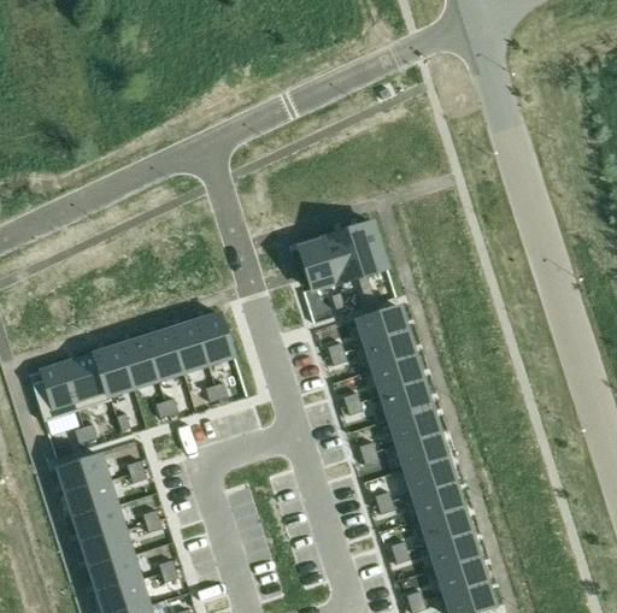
[(371,220),(347,228),(362,275),(366,273),(387,267),(371,220)]
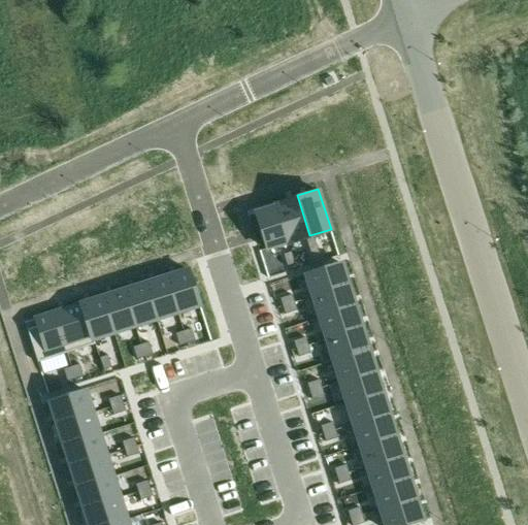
[(297,195),(277,202),(290,241),(306,236),(309,235),(297,195)]
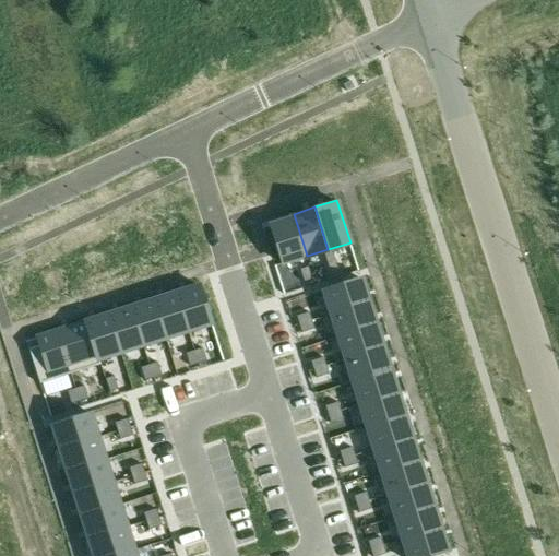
[(293,216),(271,224),(283,261),(305,255),(306,257),(307,256),(294,214),(293,214),(293,216)]
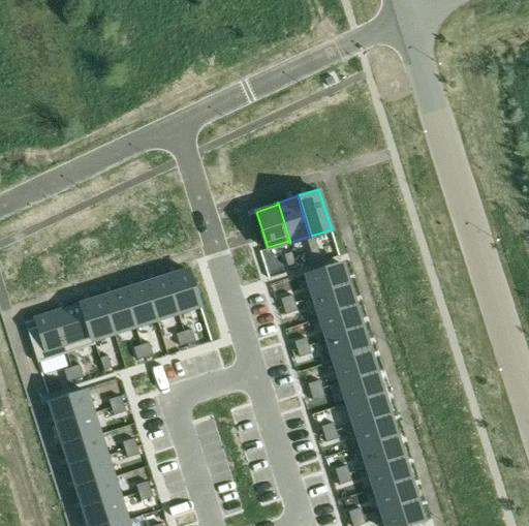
[(310,236),(307,238),(310,249),(318,247),(314,235),(310,236)]
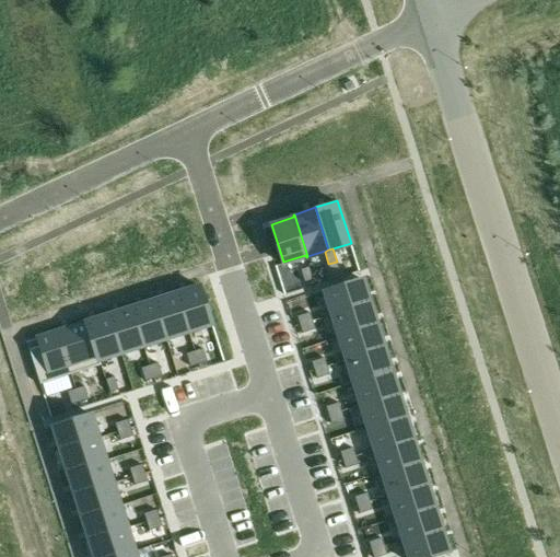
[(337,262),(328,264),(333,277),(341,274),(337,262)]
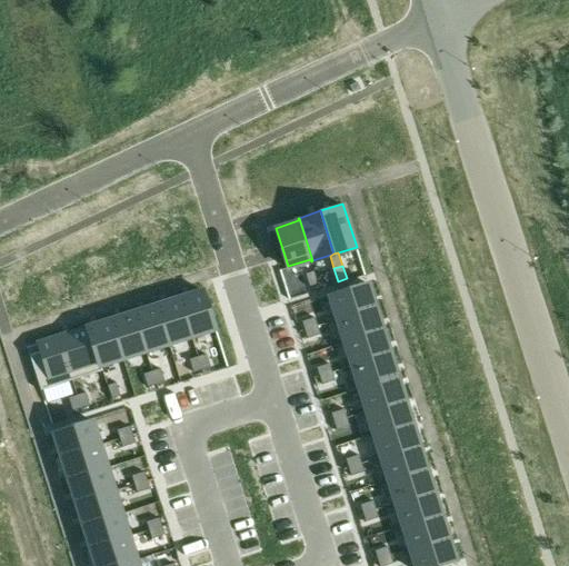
[(313,269),(305,272),(309,285),(318,283),(313,269)]
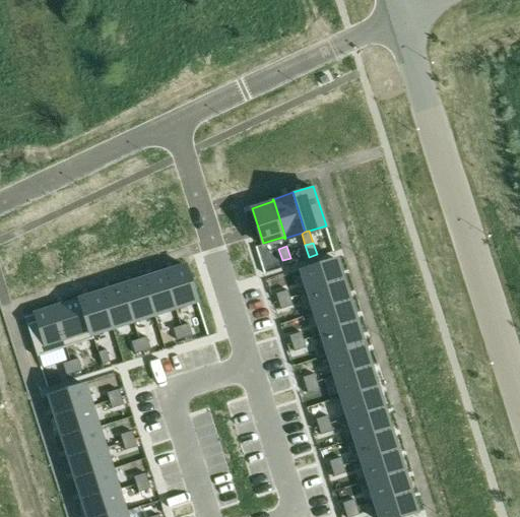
[(336,257),(302,268),(308,291),(343,279),(336,257)]
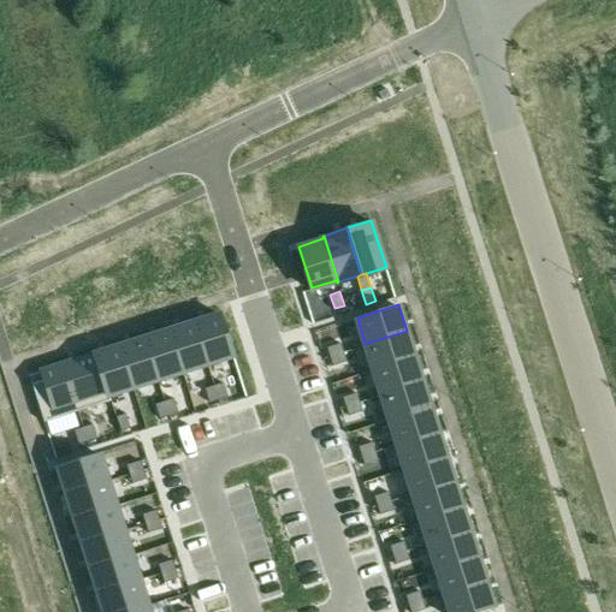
[(220,313),(194,321),(207,362),(234,354),(220,313)]
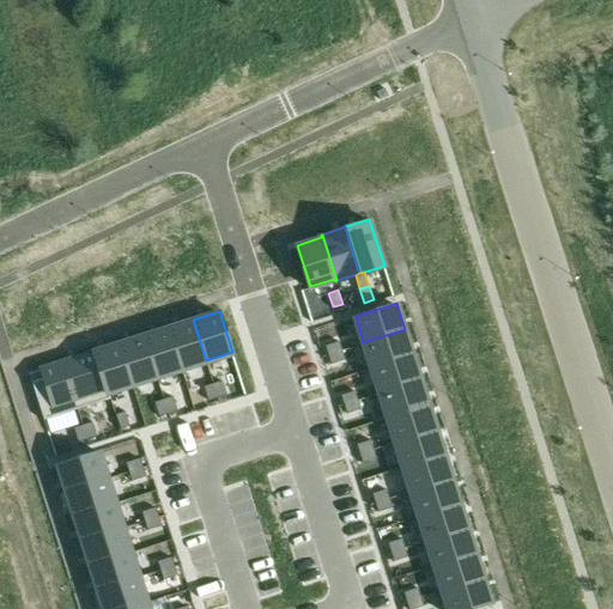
[(193,320),(169,327),(181,369),(206,360),(193,320)]
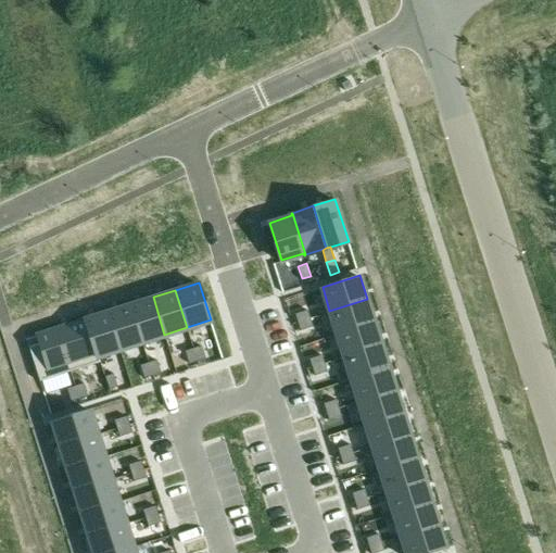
[(153,297),(130,304),(142,341),(164,335),(153,297)]
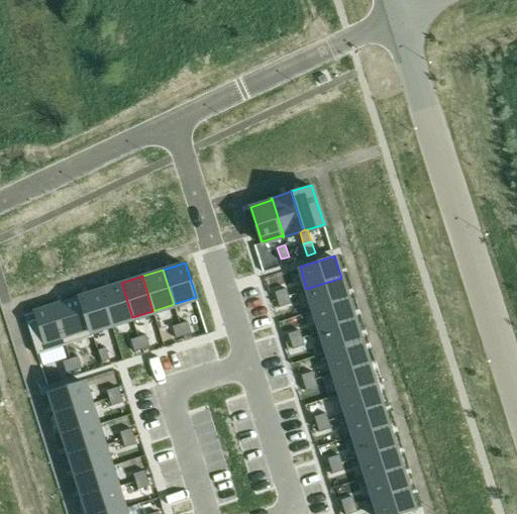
[(341,278),(306,289),(313,309),(347,298),(341,278)]
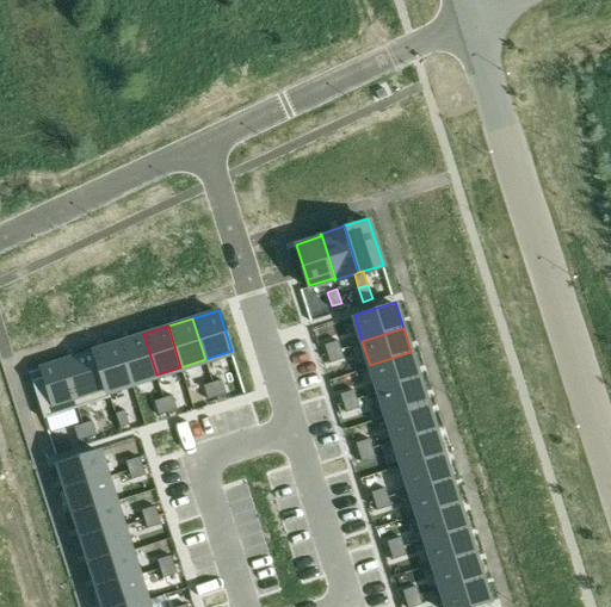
[(143,334),(118,341),(131,383),(156,375),(143,334)]
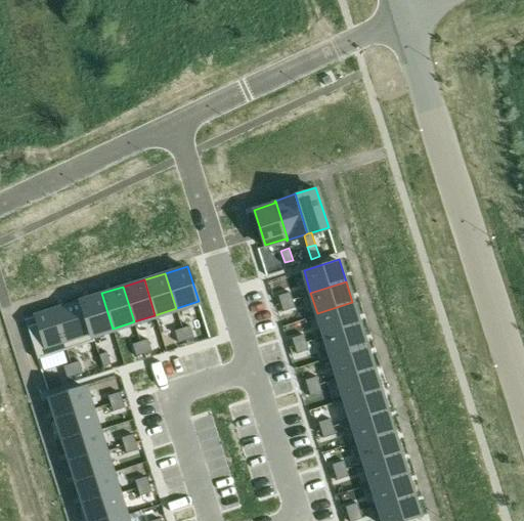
[(290,291),(278,294),(280,302),(293,298),(290,291)]
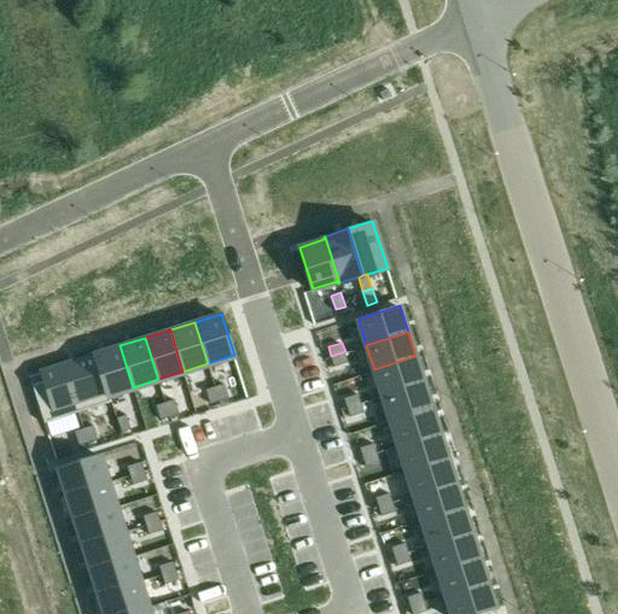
[(120,345),(95,354),(110,401),(111,399),(110,395),(133,387),(120,345)]
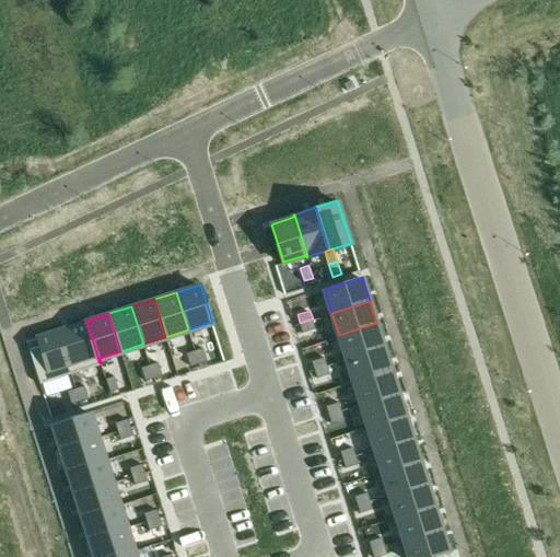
[(313,318),(300,323),(302,332),(315,327),(313,318)]
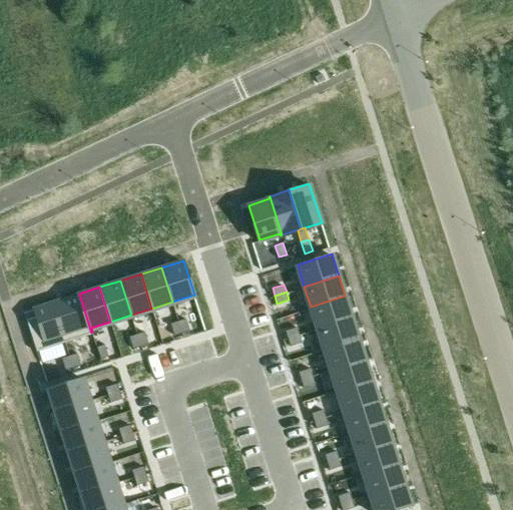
[(79,294),(52,302),(65,341),(91,333),(79,294)]
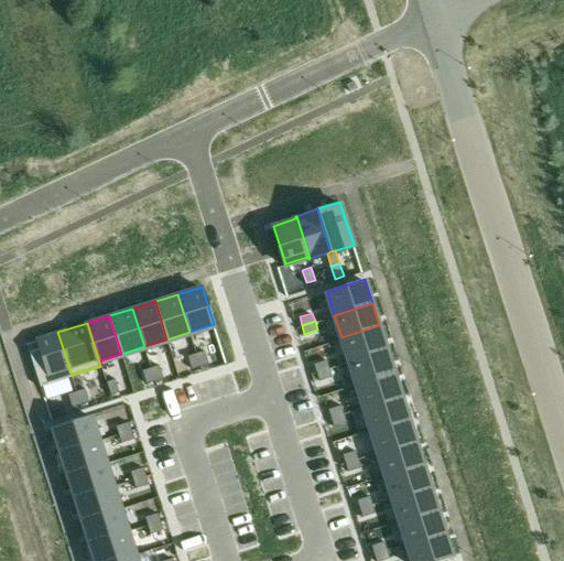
[(379,325),(342,337),(349,360),(387,348),(379,325)]
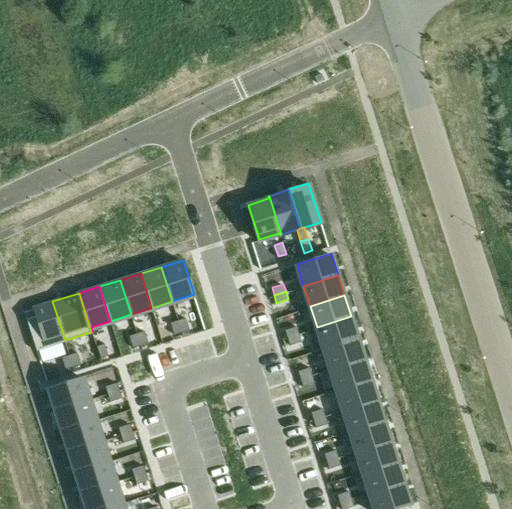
[(36,314),(26,317),(36,349),(65,340),(52,301),(34,307),(36,314)]
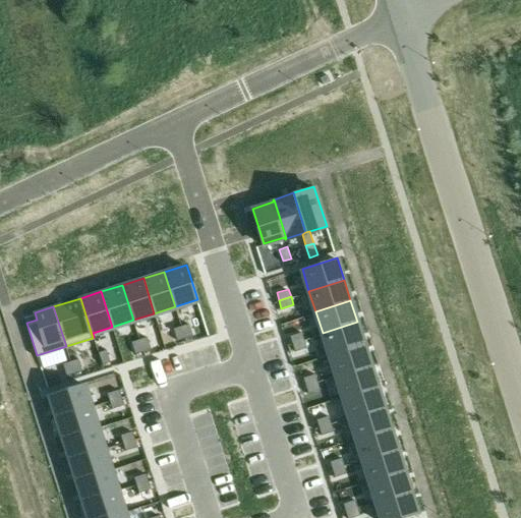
[(188,322),(181,325),(184,336),(192,334),(188,322)]
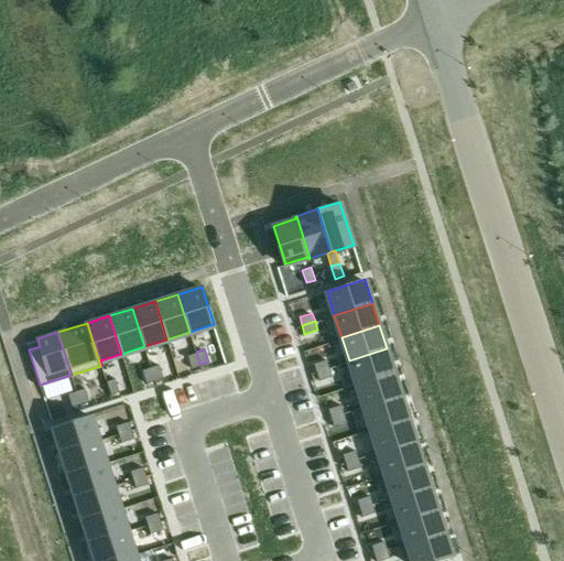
[(387,348),(349,360),(356,383),(393,370),(387,348)]
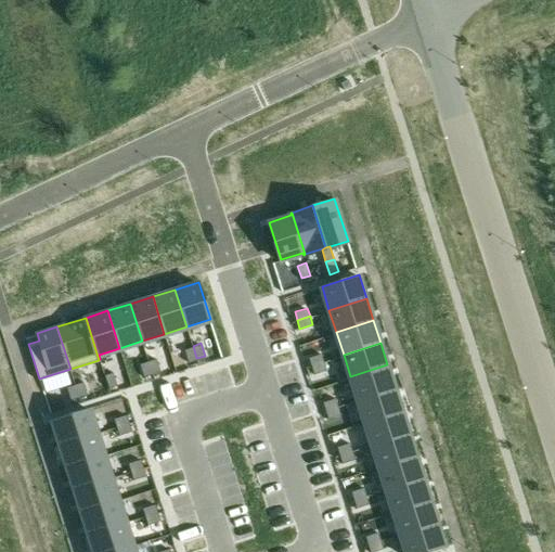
[(193,346),(184,348),(189,361),(196,358),(193,346)]
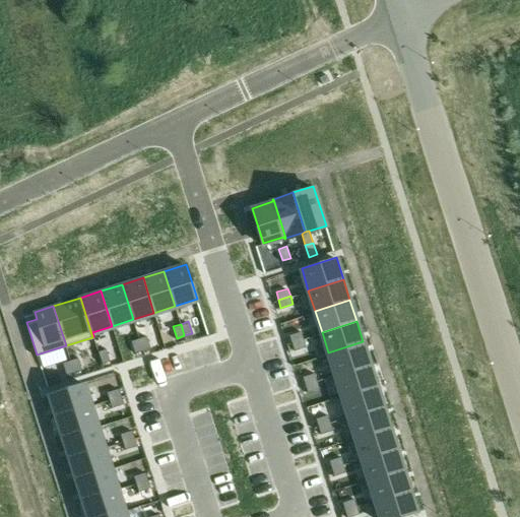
[(301,330),(289,334),(291,341),(304,338),(301,330)]
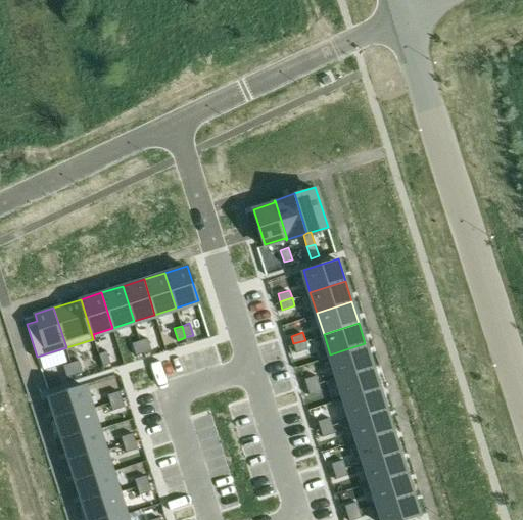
[(147,336),(139,339),(143,350),(151,348),(147,336)]
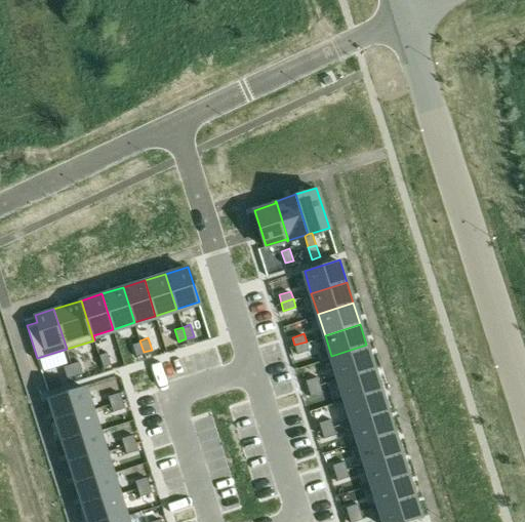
[(139,340),(132,343),(136,355),(144,352),(139,340)]
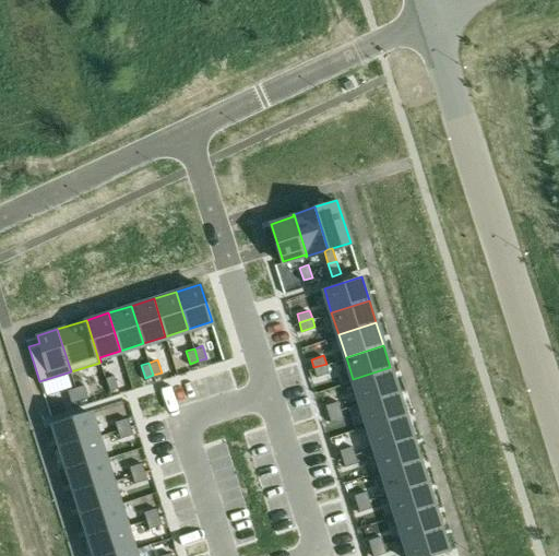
[(326,364),(313,367),(317,376),(329,371),(326,364)]
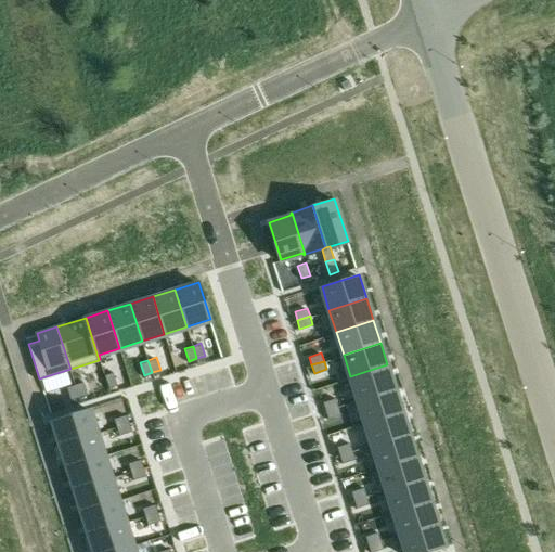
[(387,364),(350,376),(358,399),(395,387),(387,364)]
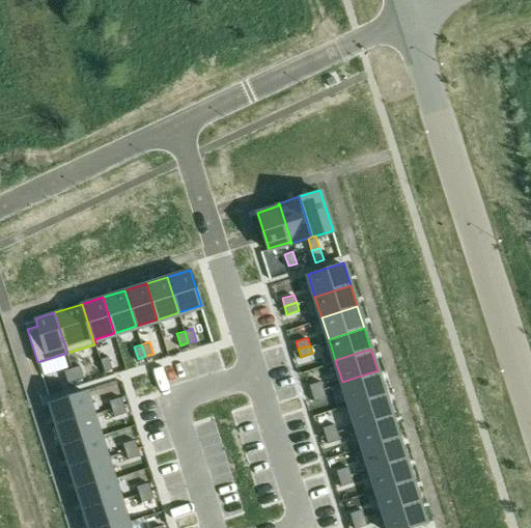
[(108,355),(100,358),(104,369),(112,367),(108,355)]
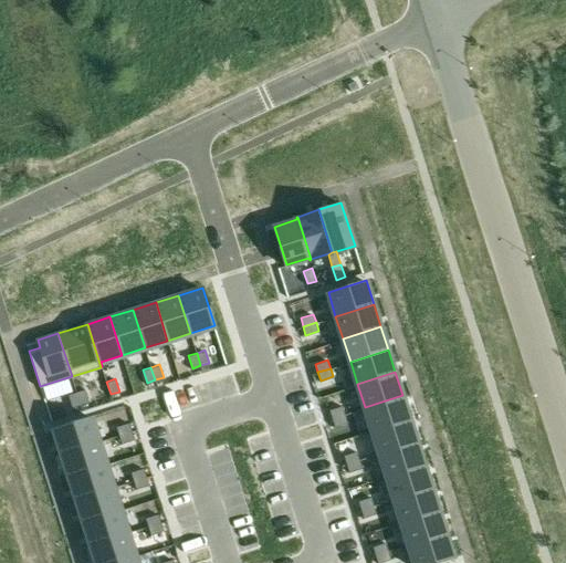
[(85,388),(76,391),(81,404),(88,400),(85,388)]
